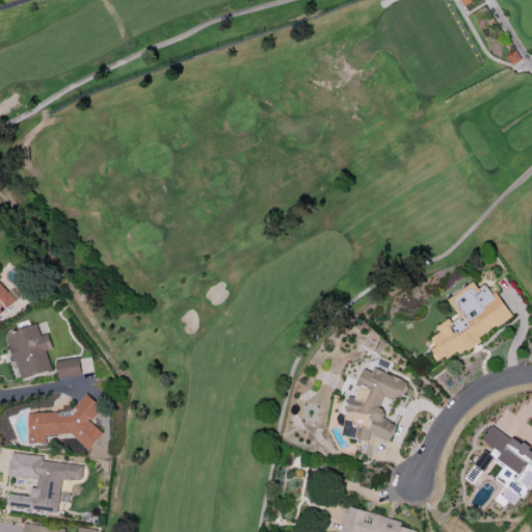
[(0,314),(17,299),(0,281),(0,314)]
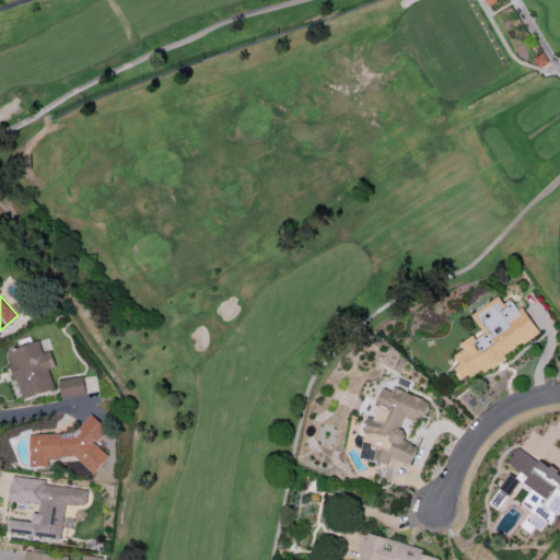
[(537,333),(513,296),(503,303),(499,296),(470,314),(481,330),(461,345),(463,349),(453,354),(458,363),(452,368),(462,383),(505,354),(504,354),(537,333)]
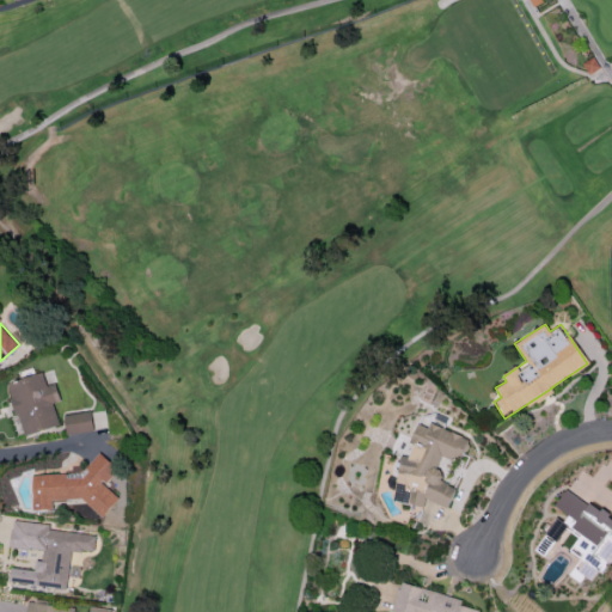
[(59,426),(53,402),(60,401),(55,383),(46,385),(42,373),(8,381),(22,435),(59,426)]
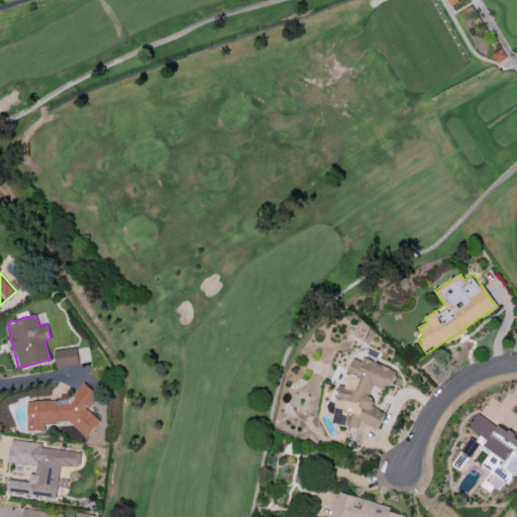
[(54,349),(56,367),(78,365),(77,347),(54,349)]
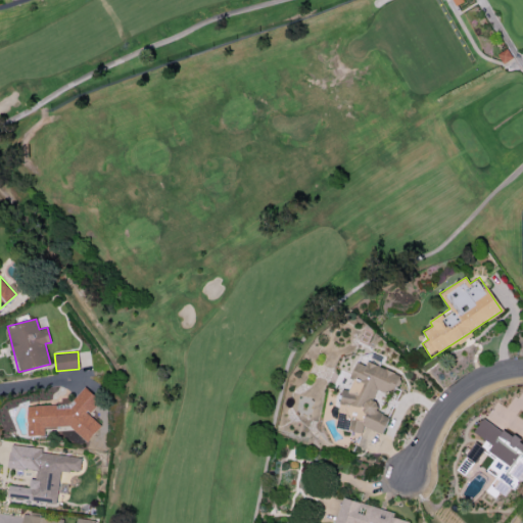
[(333,424),(361,434),(364,427),(382,434),(389,416),(376,411),(379,402),(372,399),(376,389),(391,395),(399,374),(367,362),(366,365),(358,362),(346,390),(333,424)]
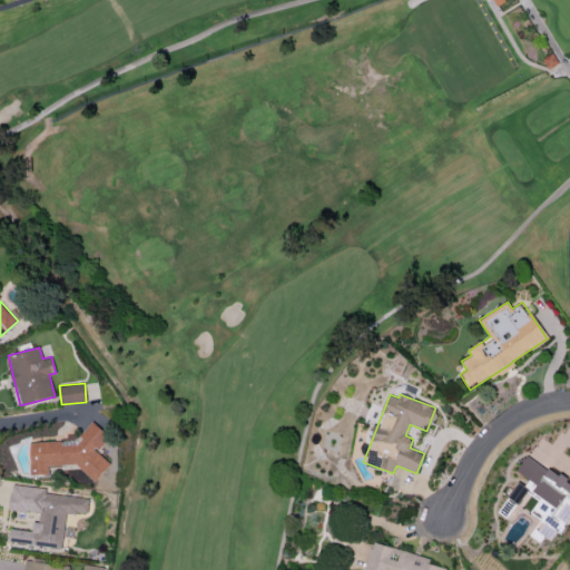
[(31,474),(49,474),(49,465),(76,464),(95,481),(110,463),(92,448),(99,448),(109,436),(92,421),(75,441),(30,441),(31,474)]
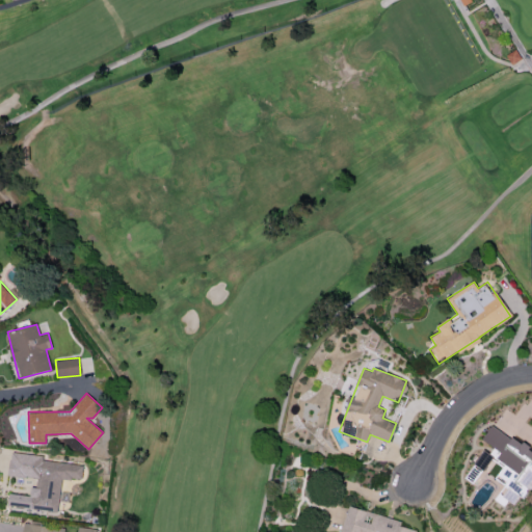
[(531,482),(531,452),(495,422),(480,441),(486,446),(473,463),(482,471),(493,459),(503,468),(495,478),(505,485),(496,496),(511,508),(531,482)]
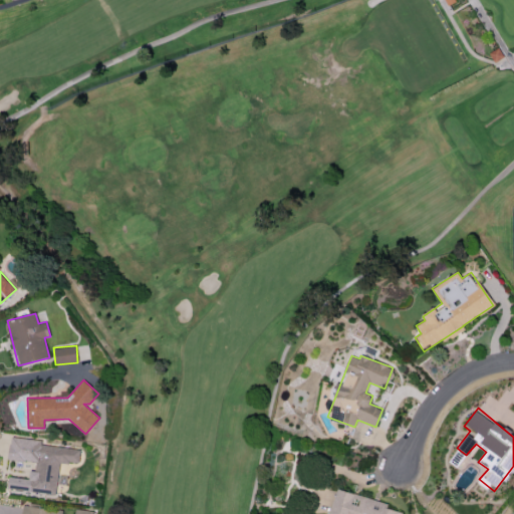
[(55,494),(59,462),(78,464),(79,449),(41,445),(42,440),(11,437),(8,459),(33,462),(31,479),(9,476),(8,488),(55,494)]
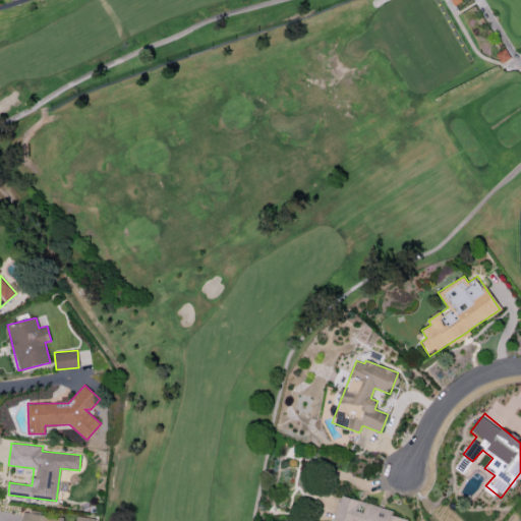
[(334,520),(400,520),(401,519),(392,517),(394,510),(341,496),(334,520)]
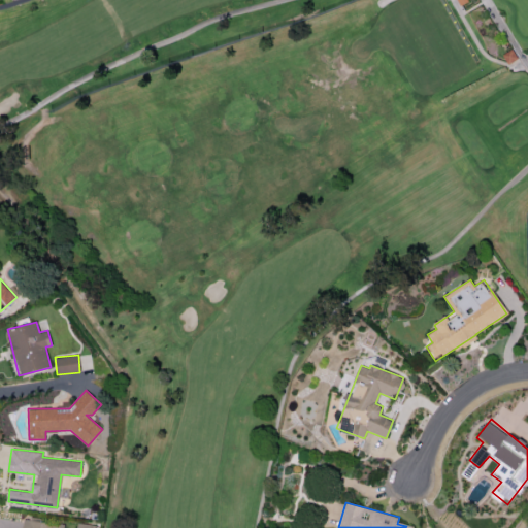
[(22,527),(62,527),(63,524),(24,519),(22,527)]
